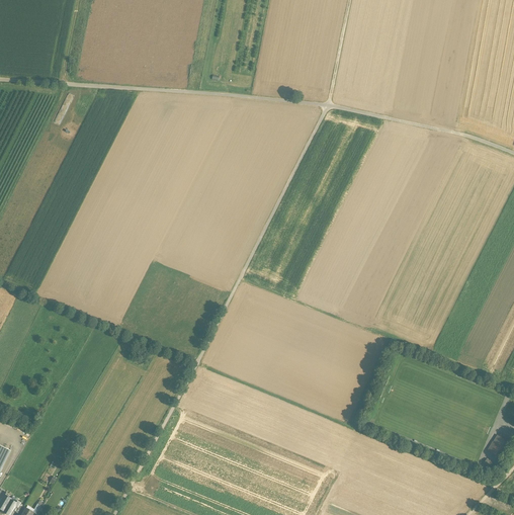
[(6,498),(0,507),(0,510),(5,513),(9,508),(9,507),(11,504),(14,505),(16,502),(16,501),(13,499),(12,501),(6,498)]
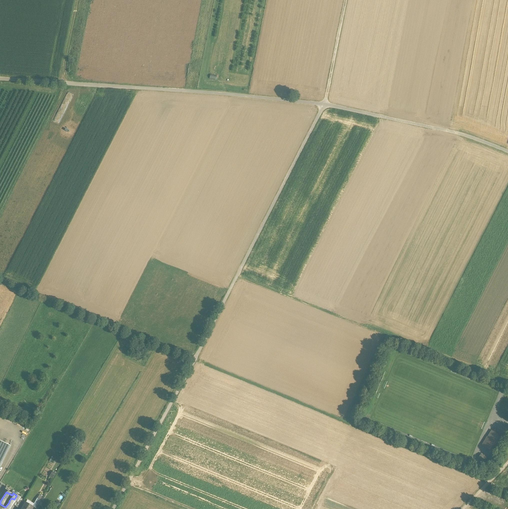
[(16,496),(14,499),(11,498),(9,501),(9,502),(14,505),(18,497),(16,496)]
